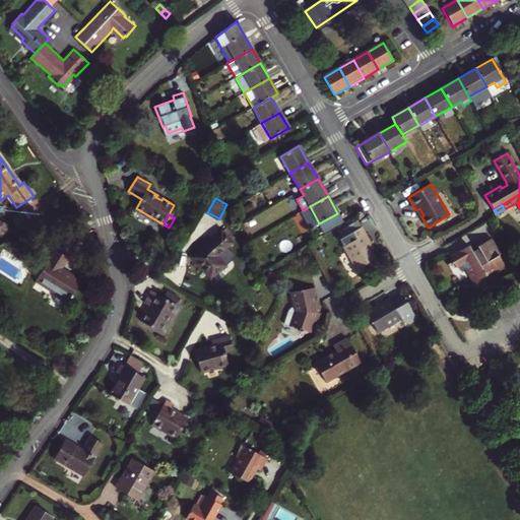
[(354,221),(340,231),(343,238),(359,229),(354,221)]
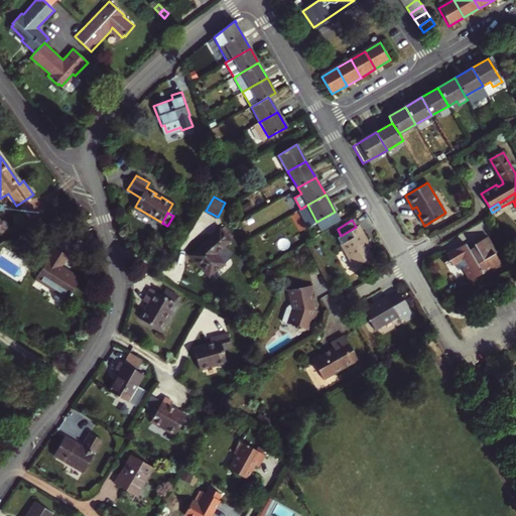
[(221,229),(230,240),(232,238),(223,227),(221,229)]
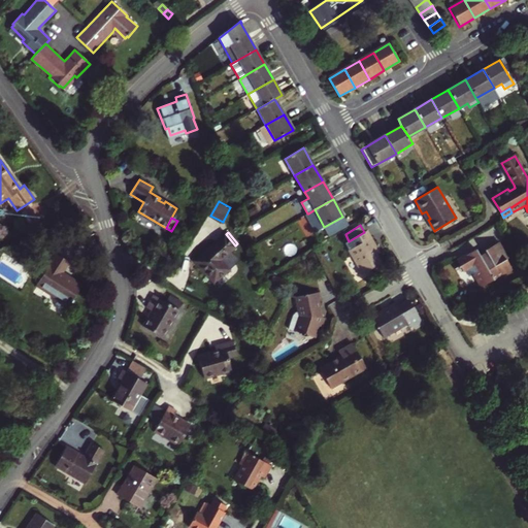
[(374,248),(365,232),(364,232),(349,241),(345,242),(362,272),(380,262),(371,249),(374,248)]
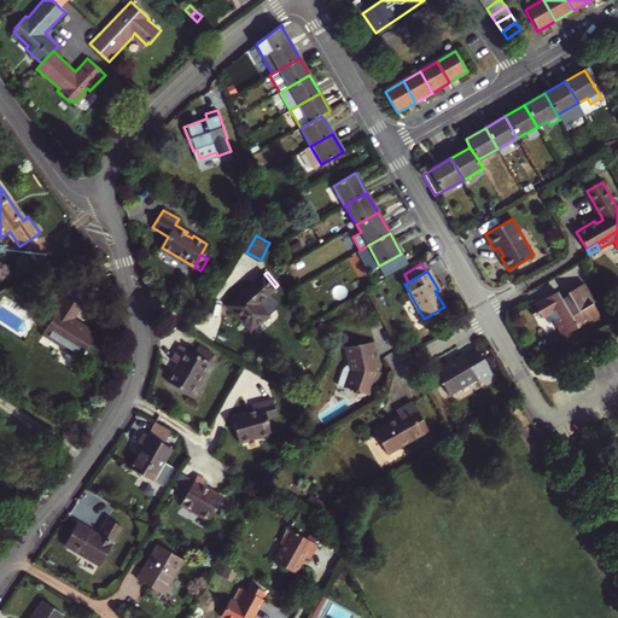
[(263,273),(227,304),(251,332),(277,309),(267,297),(277,290),(275,287),(264,274),(263,273)]
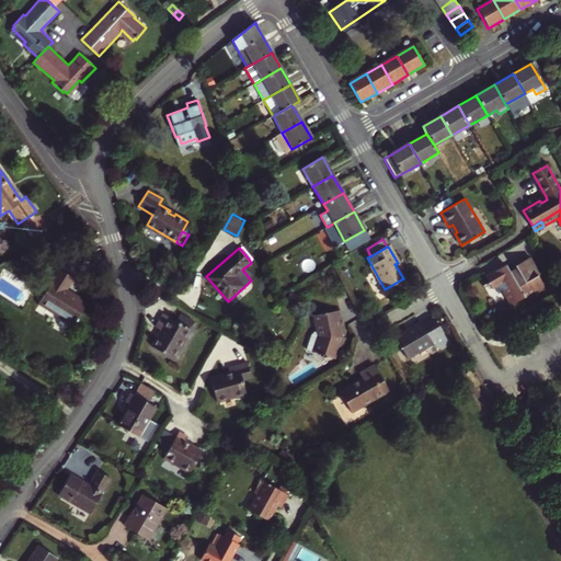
[(488,282),(489,285),(491,288),(494,287),(497,294),(502,292),(510,306),(529,295),(528,293),(533,290),(534,292),(544,286),(538,276),(539,275),(529,258),(515,265),(516,268),(510,273),(505,264),(484,276),(488,282)]
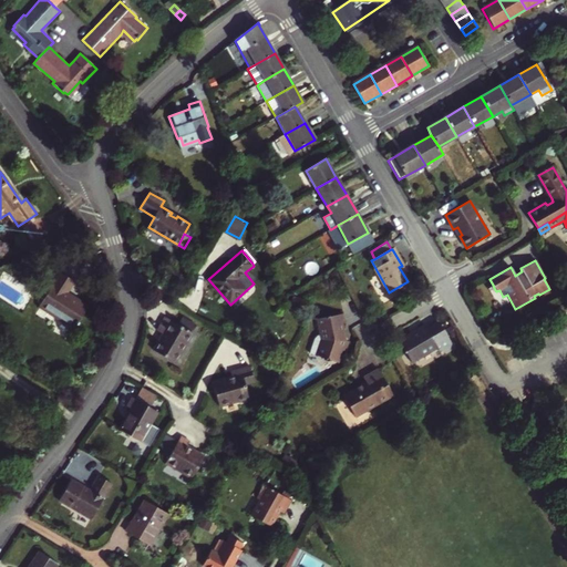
[(22,276),(30,280),(34,272),(27,268),(22,276)]
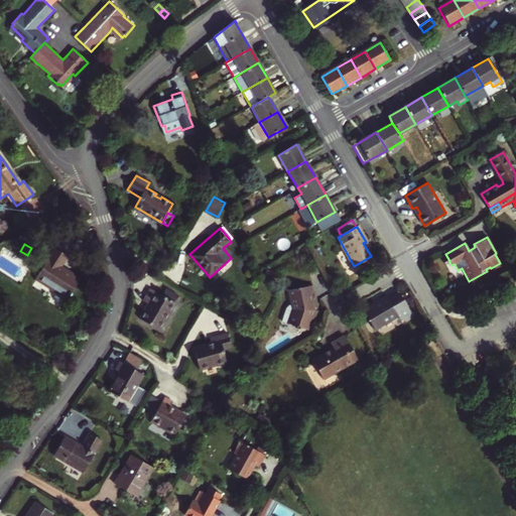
[(68,298),(81,278),(60,266),(68,256),(54,247),(34,278),(68,298)]
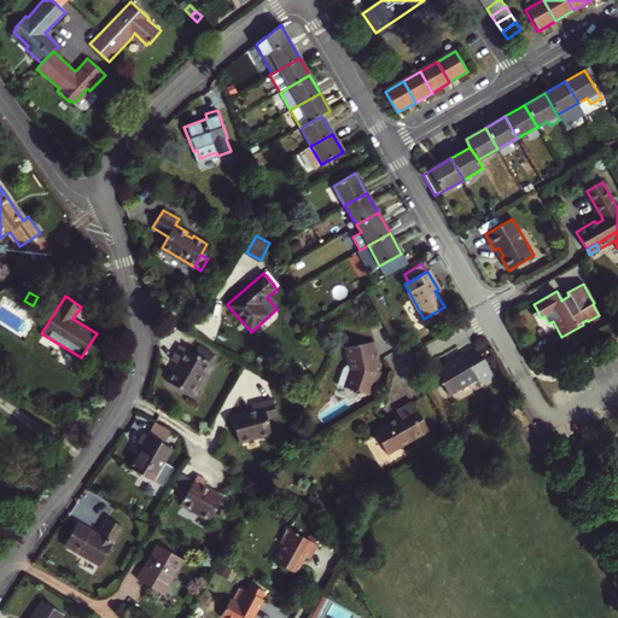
[(345,389),(366,396),(372,383),(375,384),(378,373),(374,373),(369,374),(369,368),(373,366),(371,354),(375,353),(373,343),(345,348),(349,371),(351,369),(345,389)]
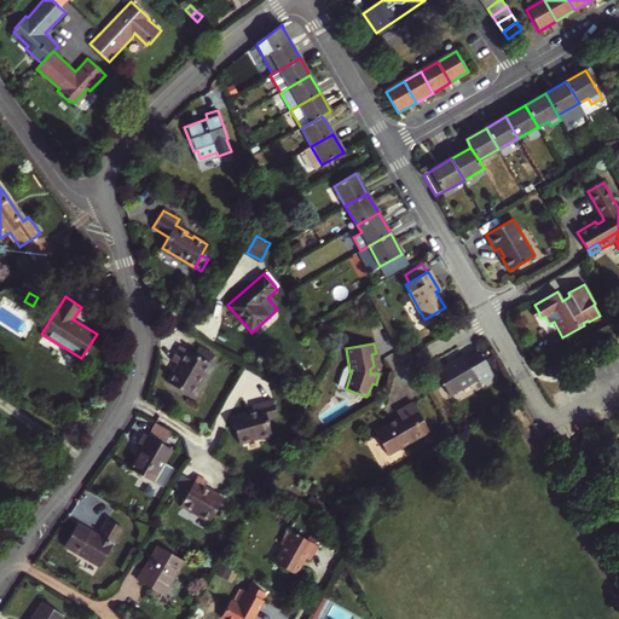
[(209,363),(195,354),(180,346),(171,362),(177,365),(167,382),(190,397),(209,363)]
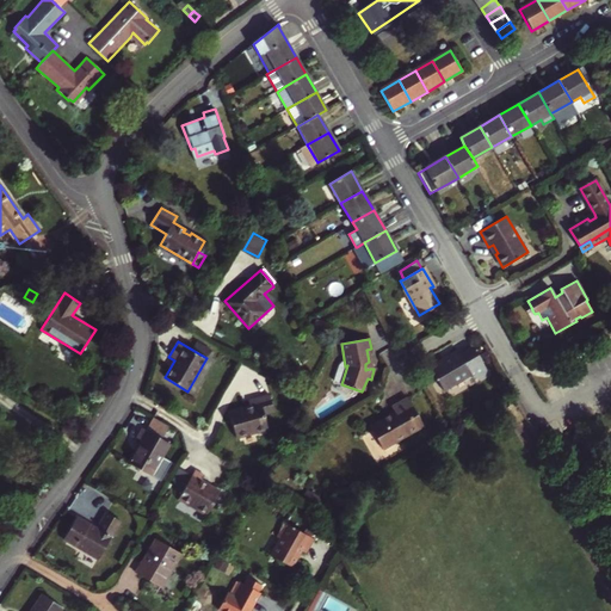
[(192,350),(207,358),(209,356),(195,346),(192,350)]
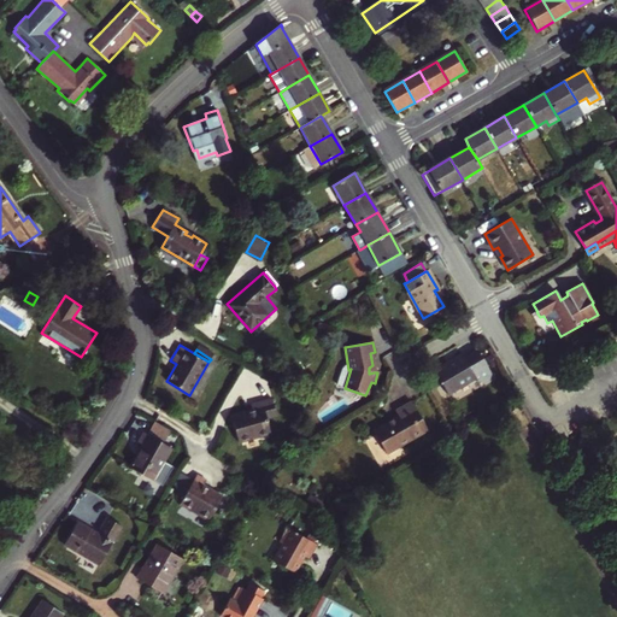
[(475,380),(460,354),(451,359),(452,362),(446,365),(445,363),(432,371),(446,397),(475,380)]
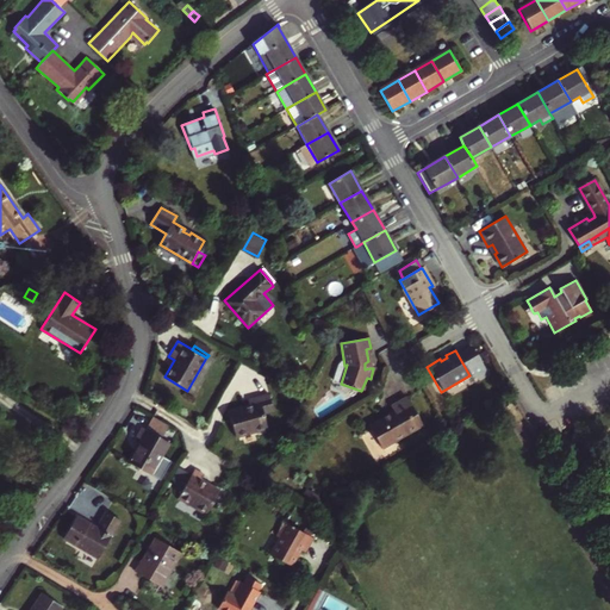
[(274,411),(268,393),(244,400),(247,406),(228,411),(235,437),(268,428),(263,414),(274,411)]
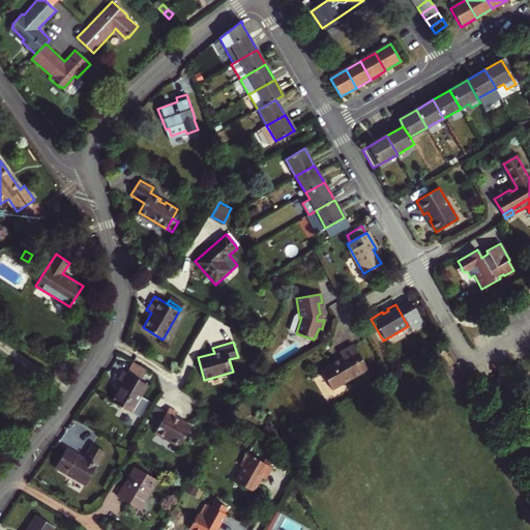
[(340,359),(319,371),(329,390),(365,370),(352,346),(336,354),(340,359)]
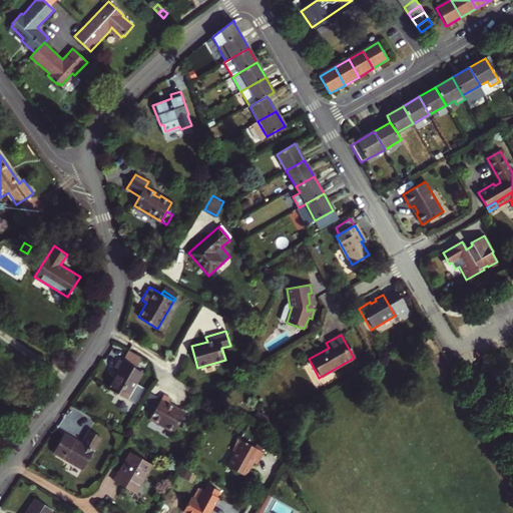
[(123,362),(119,360),(114,367),(119,370),(107,389),(126,400),(142,373),(135,369),(142,357),(130,350),(123,362)]
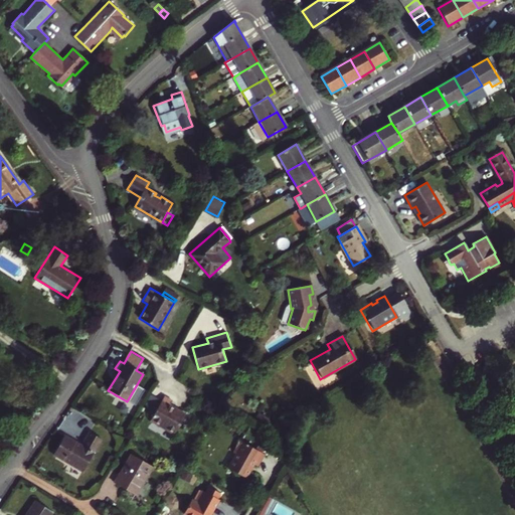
[(170,404),(172,400),(163,395),(150,419),(175,434),(186,413),(170,404)]
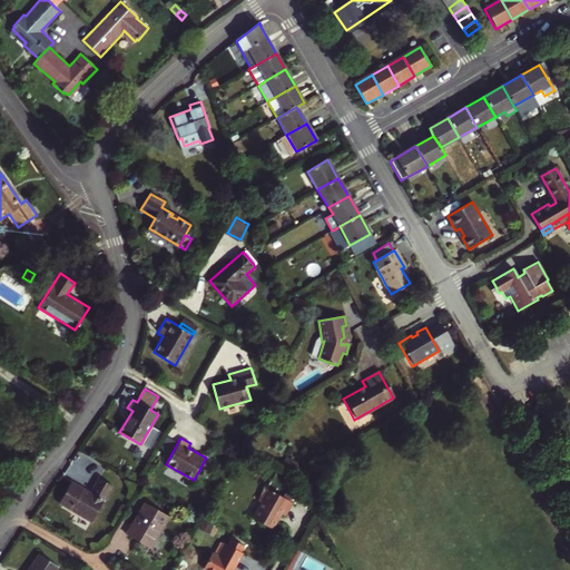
[(91,521),(112,485),(99,478),(90,492),(71,482),(59,503),(91,521)]
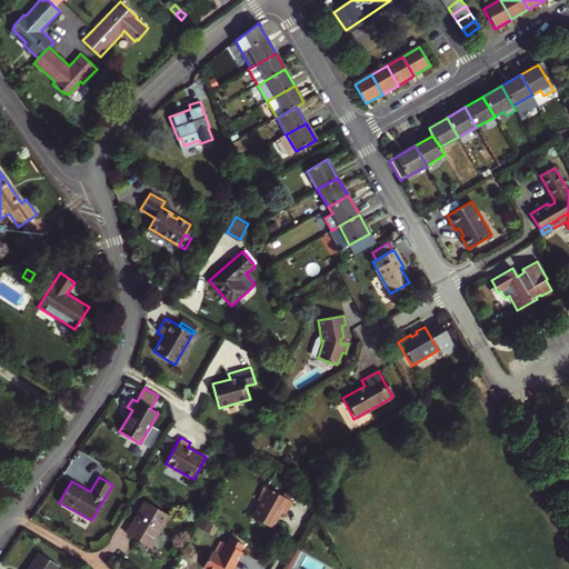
[(285,515),(291,501),(263,486),(256,499),(259,501),(251,517),(271,528),(280,512),(285,515)]
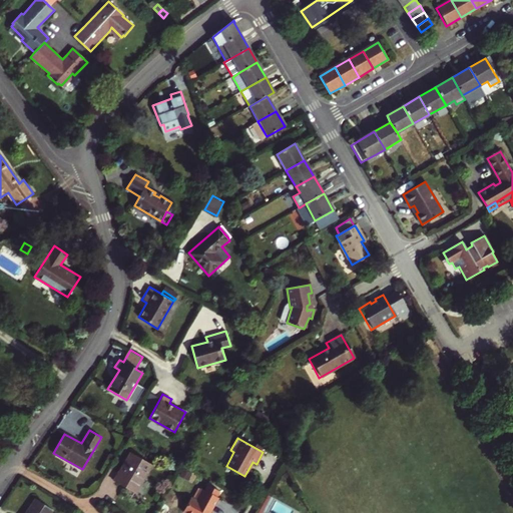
[(151,465),(129,453),(113,480),(135,492),(151,465)]
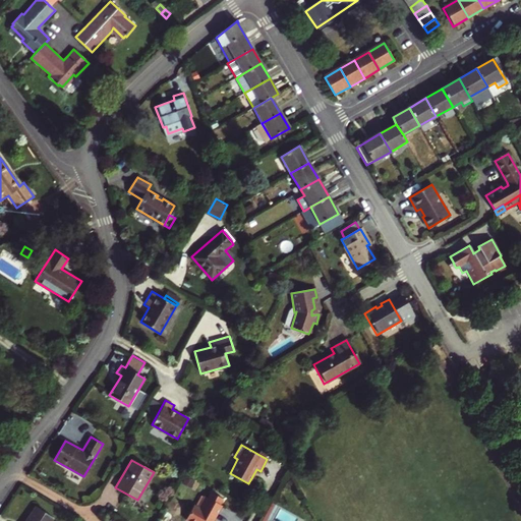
[(208,498),(204,496),(204,497),(197,507),(194,505),(186,519),(190,520),(212,520),(222,505),(221,505),(224,499),(211,491),(208,498)]
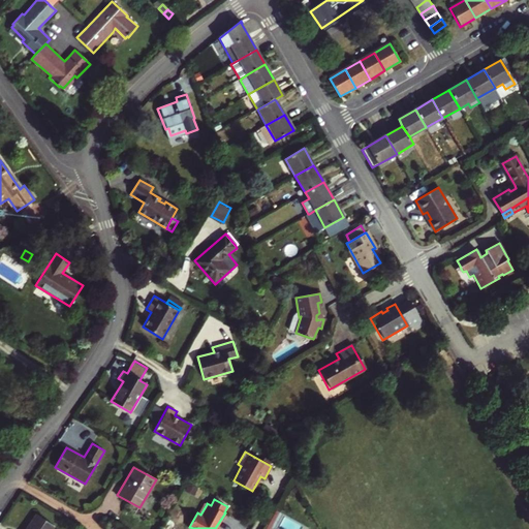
[(200,515),(207,504),(205,503),(199,512),(198,511),(197,512),(200,515)]
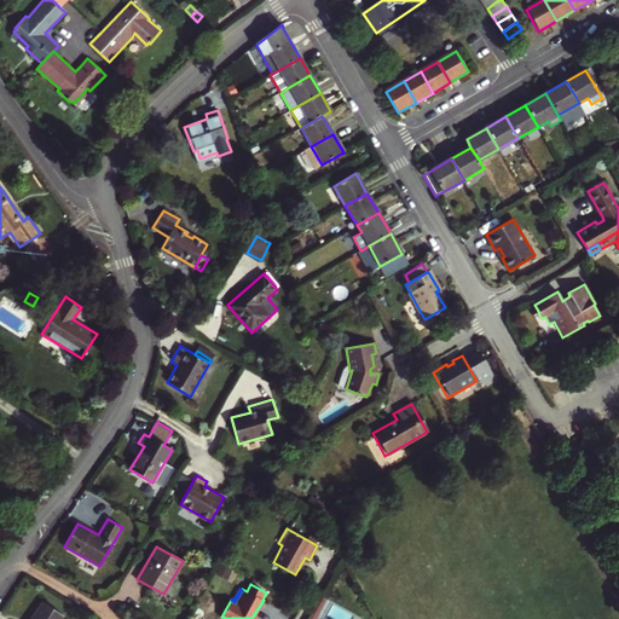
[(319,618),(329,602),(320,597),(308,618),(319,618)]
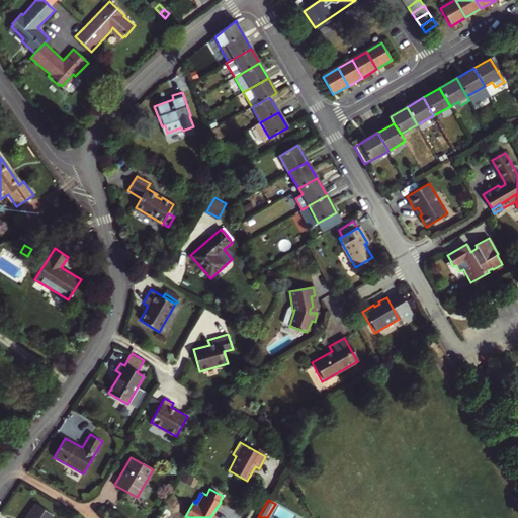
[(49,517),(52,516),(35,505),(25,517),(49,517)]
